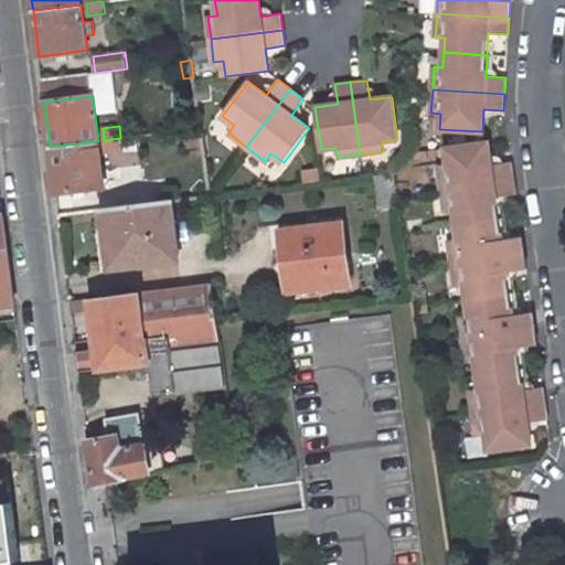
[(120,138),(104,140),(105,152),(123,150),(120,138)]
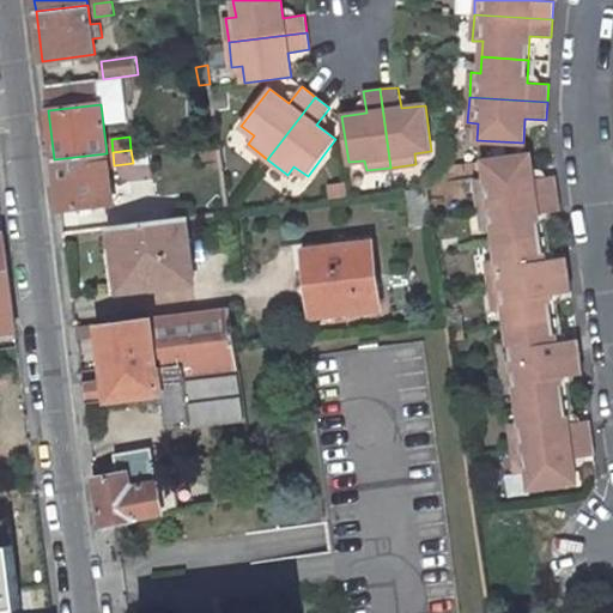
[(107,153),(54,159),(61,210),(113,202),(107,153)]
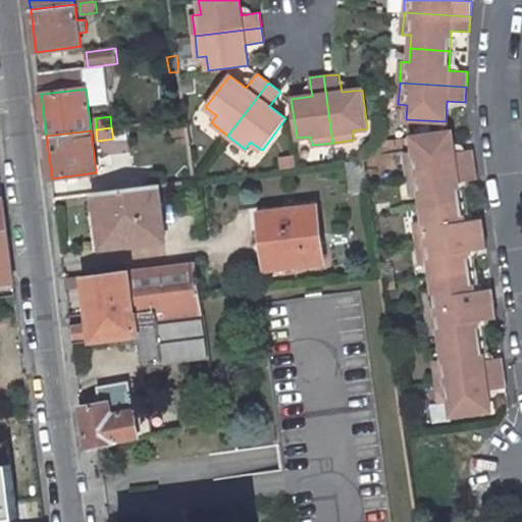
[(451,132),(412,138),(414,152),(405,153),(408,174),(474,164),(472,150),(454,152),(451,132)]
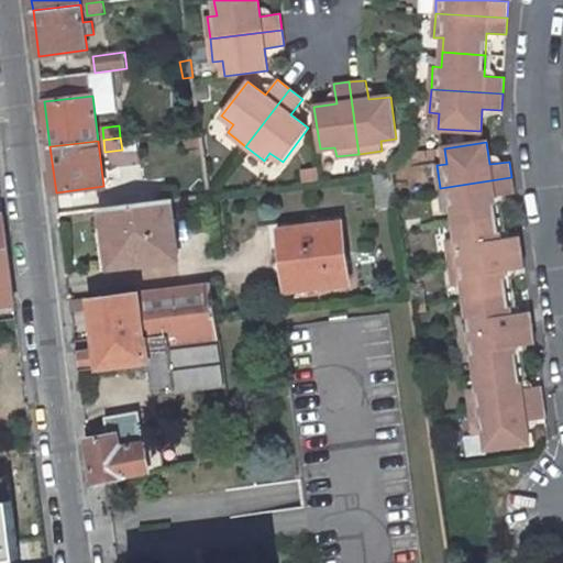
[(393,172),(373,174),(378,207),(398,205),(393,172)]
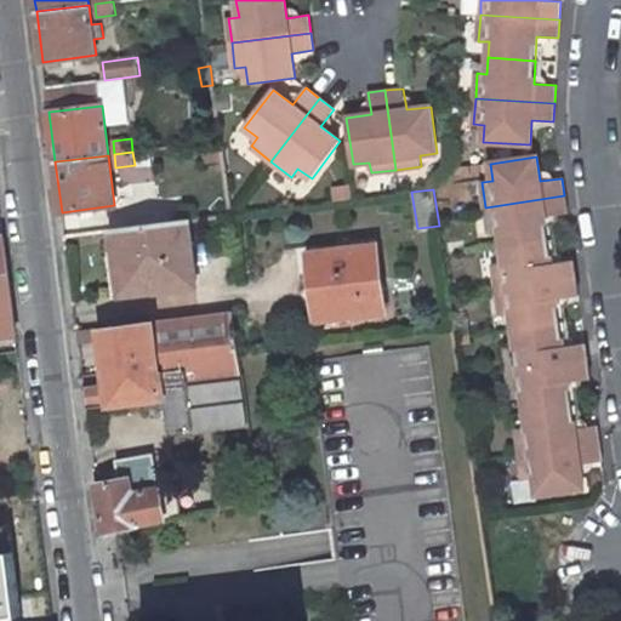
[(564,195),(485,208),(489,232),(500,231),(502,246),(548,240),(545,216),(567,214),(564,195)]
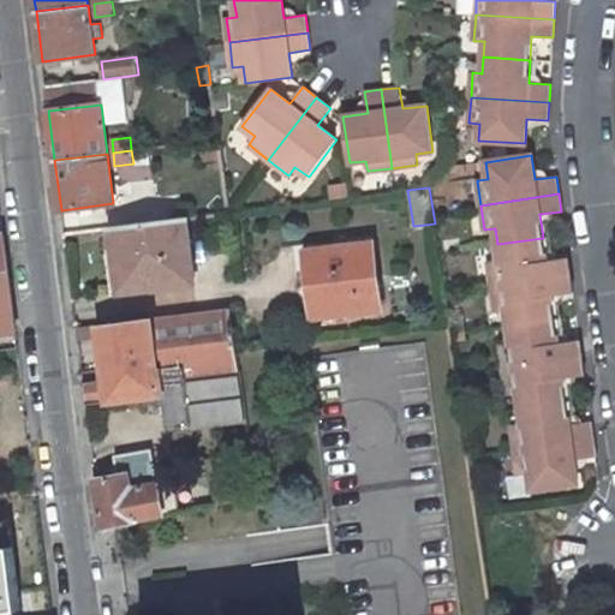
[(186,218),(121,226),(126,262),(117,263),(120,292),(195,282),(186,218)]
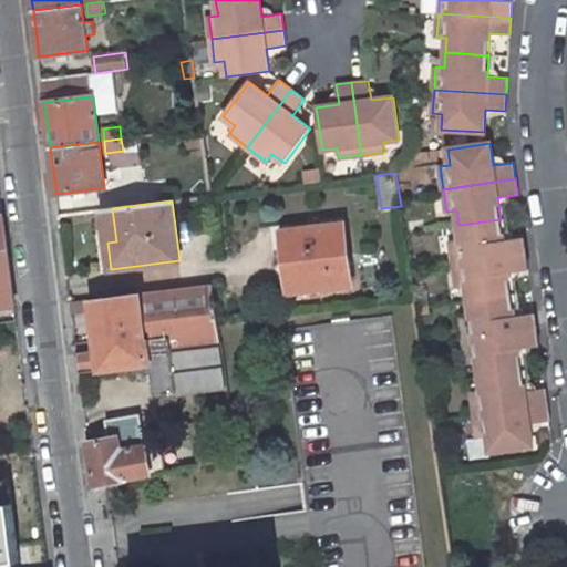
[(501,219),(459,225),(461,239),(451,241),(454,264),(526,254),(524,238),(504,240),(501,219)]
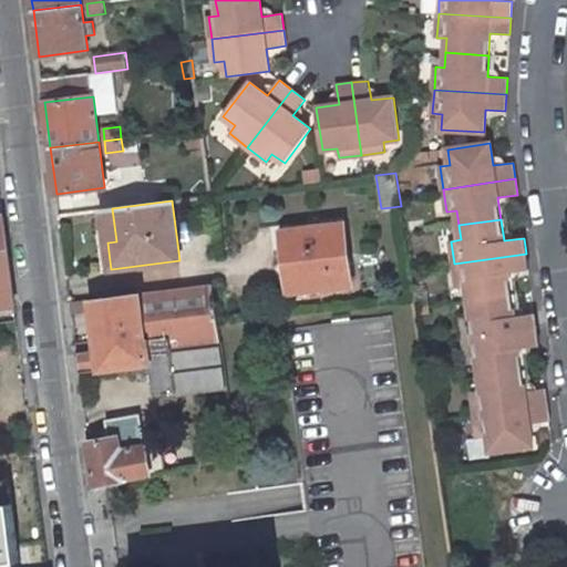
[(344,224),(285,233),(294,294),(353,285),(344,224)]
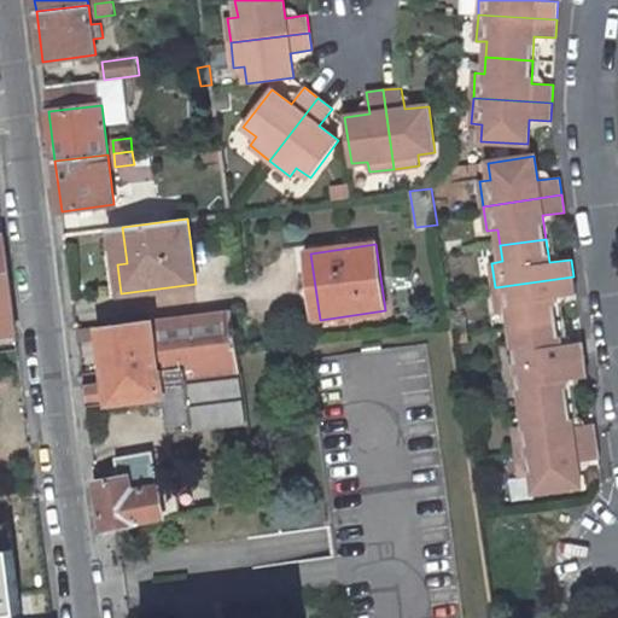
[(0,332),(16,331),(9,274),(0,275),(0,332)]
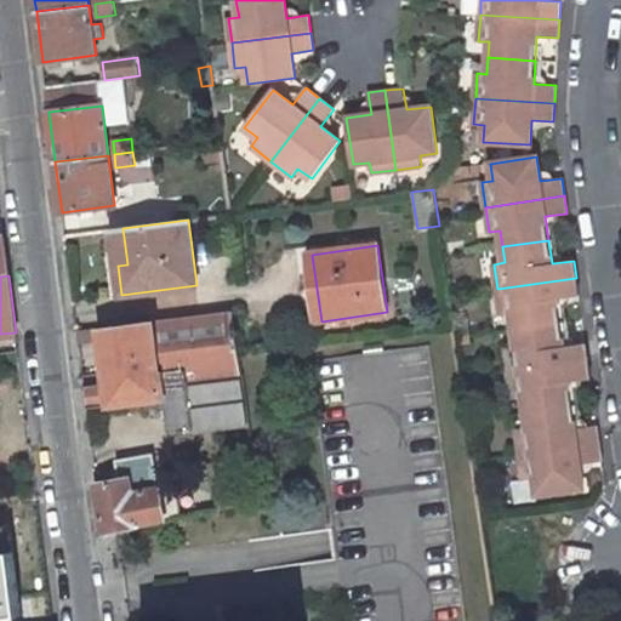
[(576,278),(497,289),(501,314),(511,313),(513,329),(560,323),(557,298),(579,296),(576,278)]
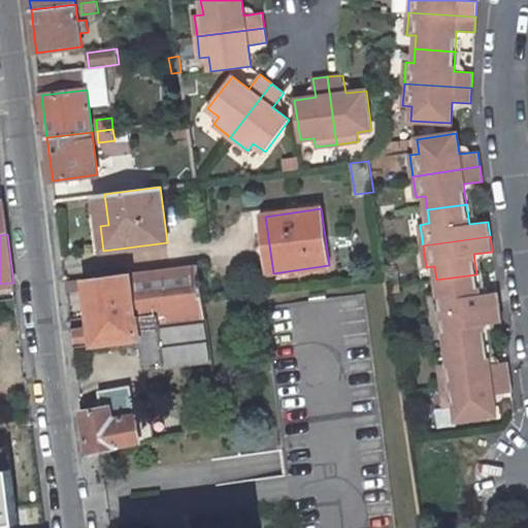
[(86,278),(86,279),(92,325),(71,329),(74,347),(139,338),(143,368),(211,359),(205,318),(206,318),(198,264),(127,273),(86,278)]
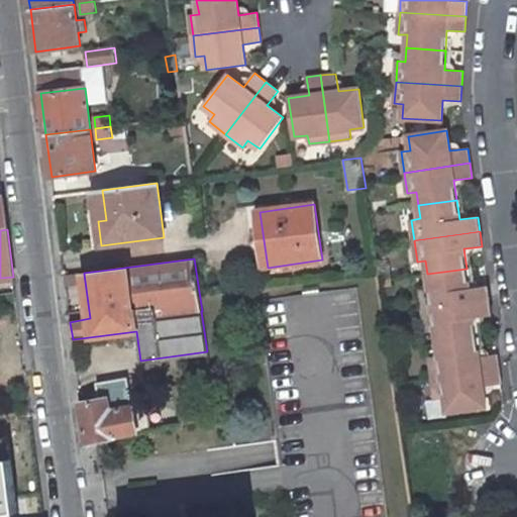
[(467,269),(427,274),(429,288),(420,289),(423,310),(489,301),(487,286),(469,289),(467,269)]
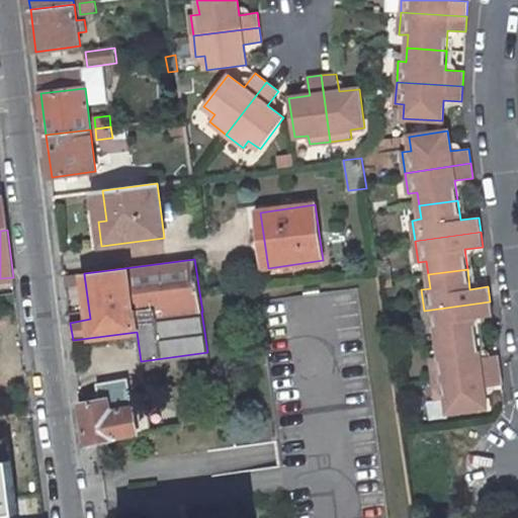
[(490,301),(424,311),(427,332),(436,330),(438,343),(477,338),(475,319),(493,316),(490,301)]
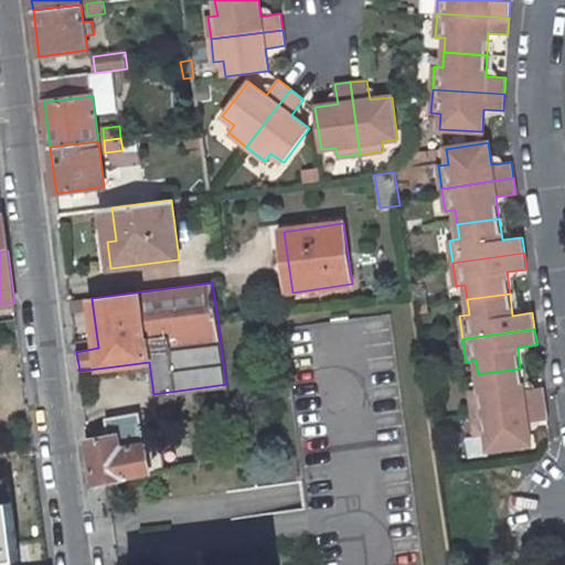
[(520,369),(478,374),(480,390),(470,391),(473,413),(545,403),(543,387),(523,390),(520,369)]
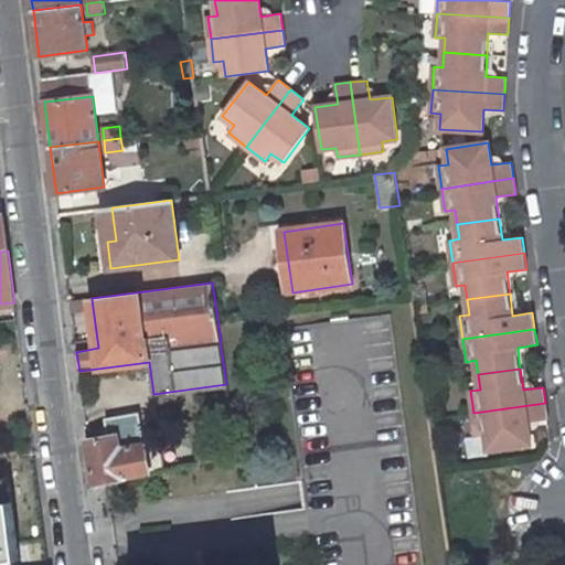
[(545,403),(473,413),(477,436),(487,435),(488,450),(531,445),(528,422),(547,419),(545,403)]
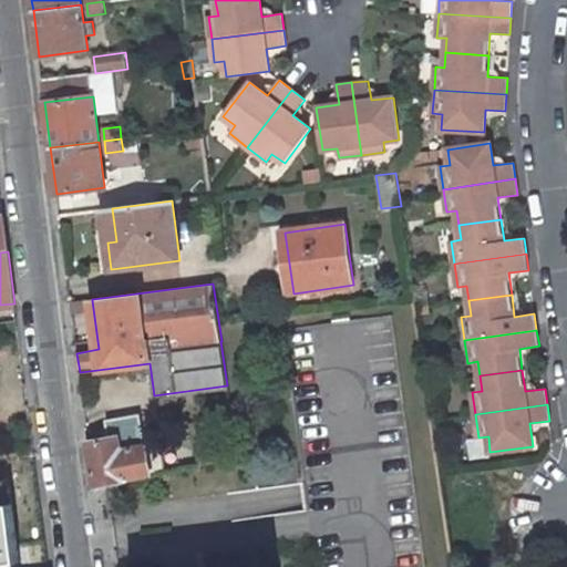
[(109,437),(88,441),(95,490),(152,477),(141,414),(105,420),(109,437)]
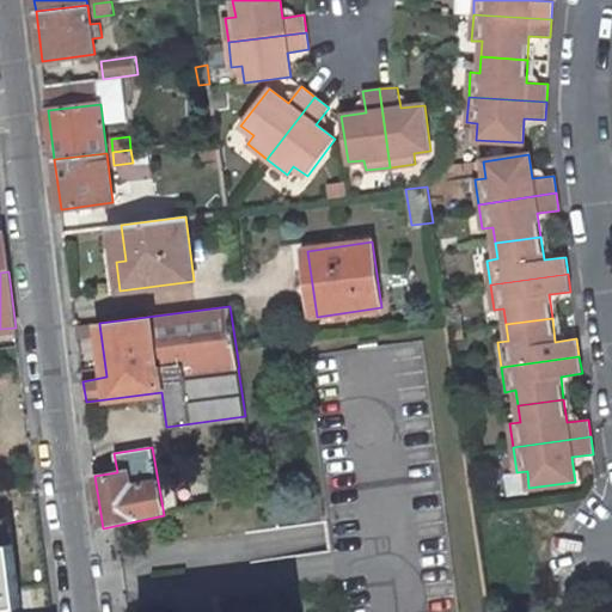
[(0,604),(23,603),(17,543),(0,544),(0,604)]
